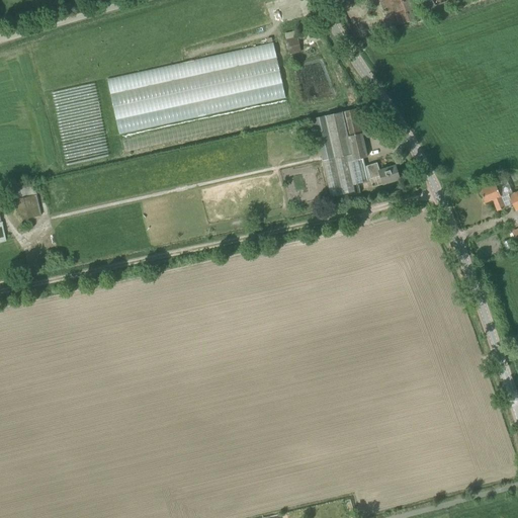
[(369,0),(380,31),(420,18),(413,0),(369,0)]
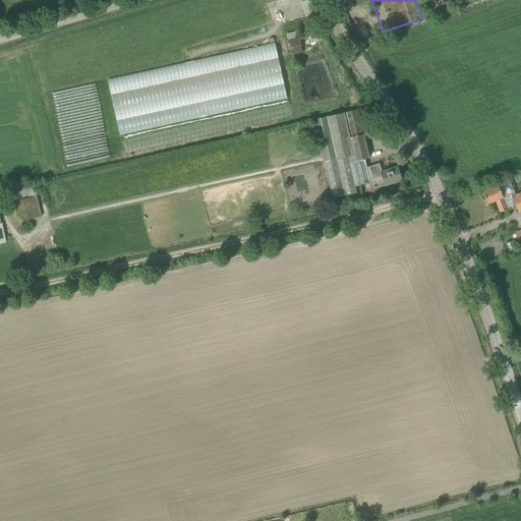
[(306,46),(301,47),(299,32),(287,34),(290,54),(307,51),(306,46)]
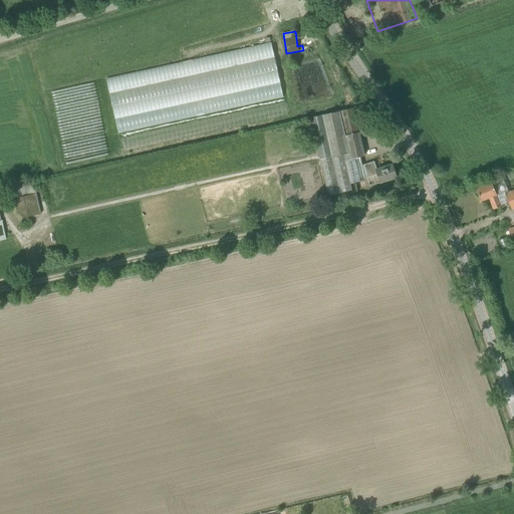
[(271,42),(106,77),(118,133),(283,97),(271,42)]
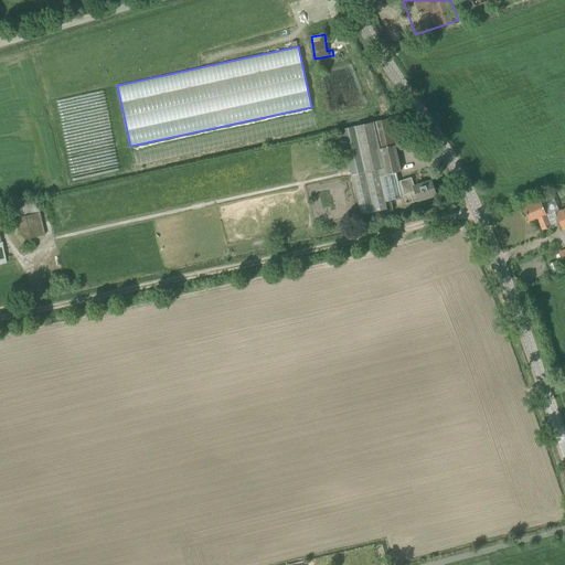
[(316,128),(312,112),(131,150),(136,167),(316,128)]
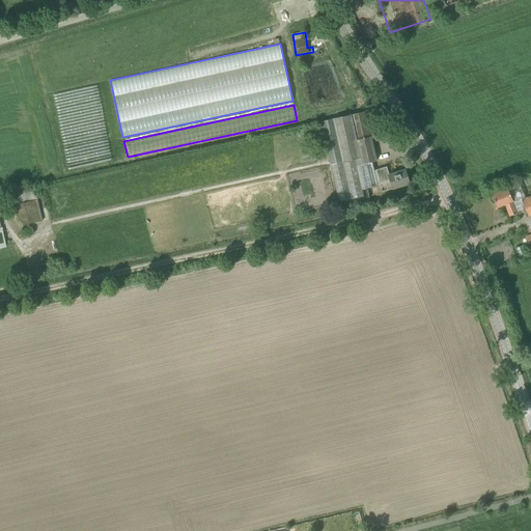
[(362,190),(380,185),(383,193),(410,184),(404,169),(388,175),(386,167),(373,171),(371,164),(378,162),(365,111),(319,122),(339,203),(363,197),(362,190)]
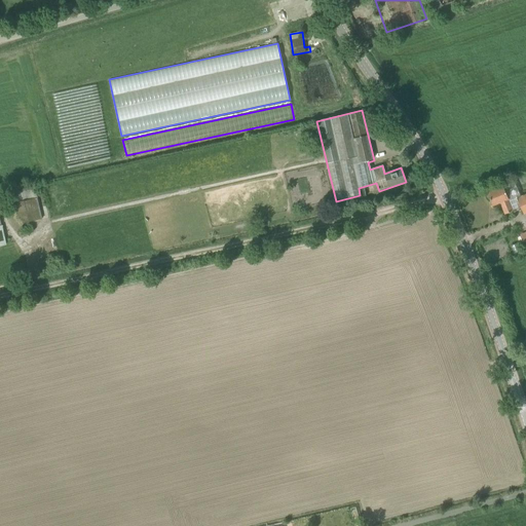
[(515,182),(505,186),(514,210),(521,207),(517,198),(521,196),(515,182)]
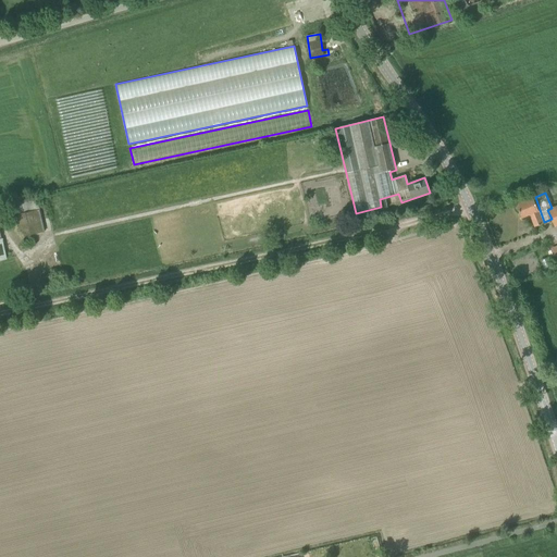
[(543,223),(532,197),(516,203),(521,218),(530,214),(534,226),(543,223)]
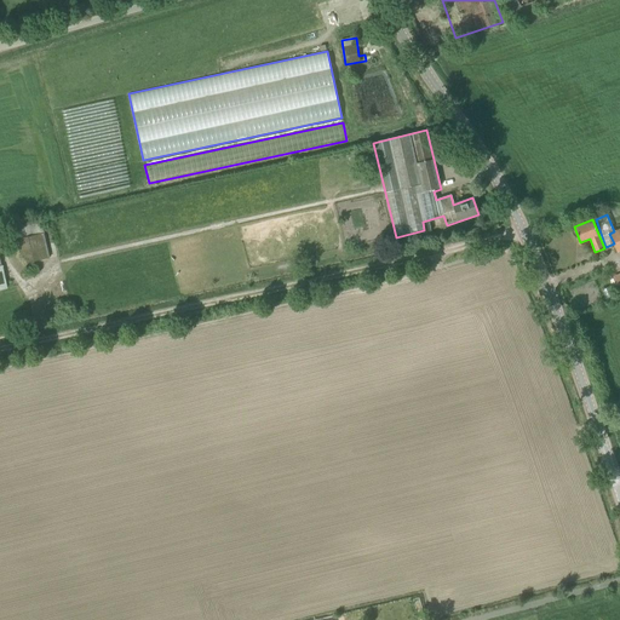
[(19,258),(21,258),(22,264),(49,258),(47,252),(41,222),(17,227),(19,239),(16,240),(19,258)]
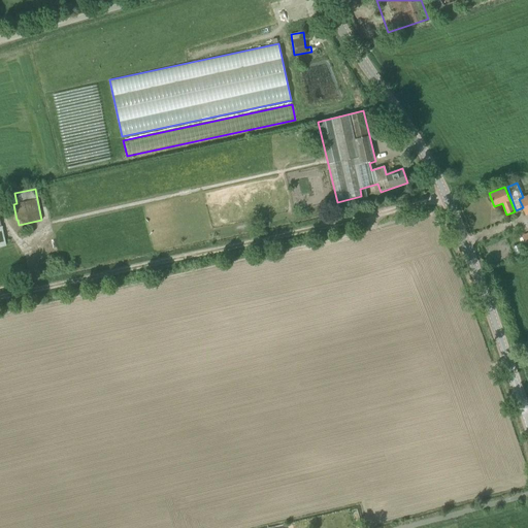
[(523,197),(519,199),(523,207),(525,216),(527,213),(527,195),(524,197),(523,197)]
